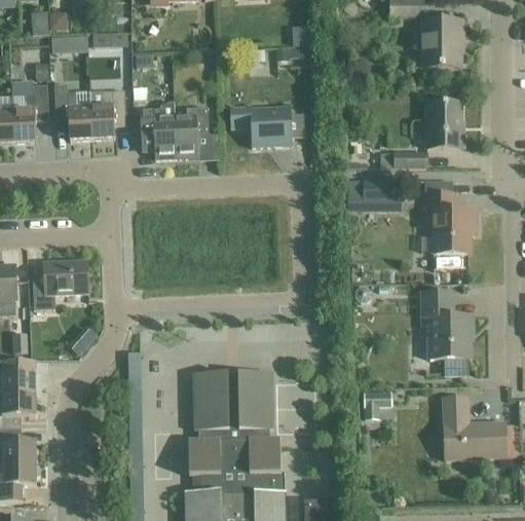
[(389,0),(389,5),(389,15),(423,15),(423,0),(389,0)]
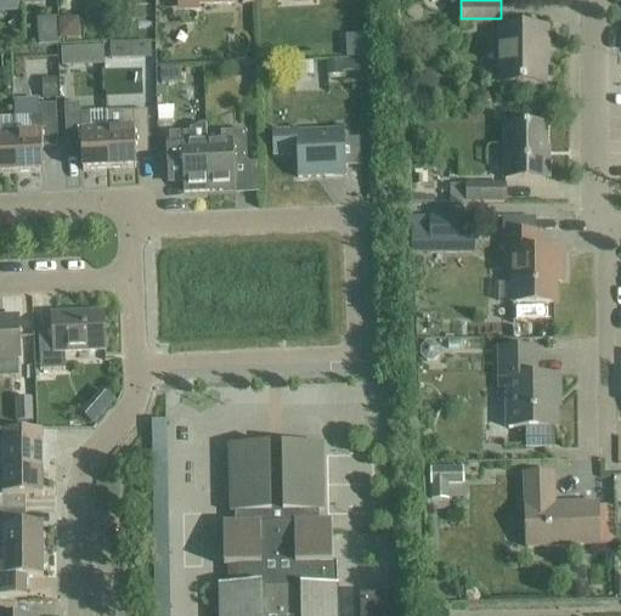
[(57,12),(37,12),(38,41),(56,40),(58,40),(57,34),(57,16),(57,12)]
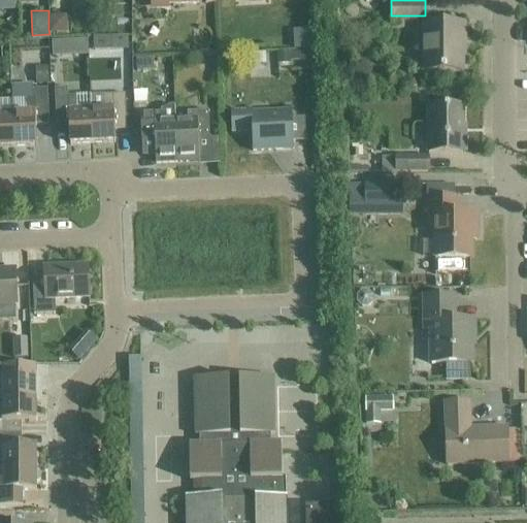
[(66,12),(48,13),(48,29),(67,28),(66,12)]
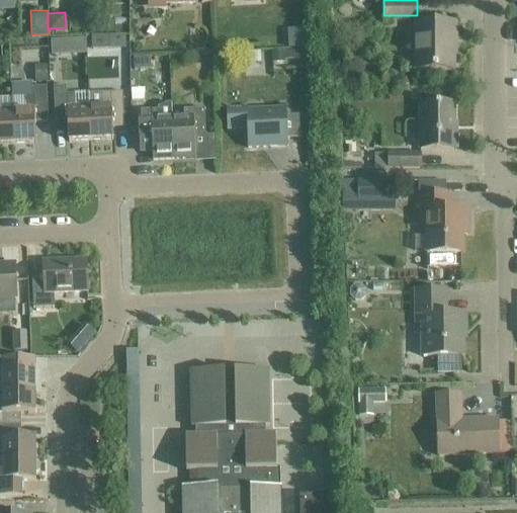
[(455,20),(415,20),(415,67),(452,67),(452,37),(455,37),(455,20)]
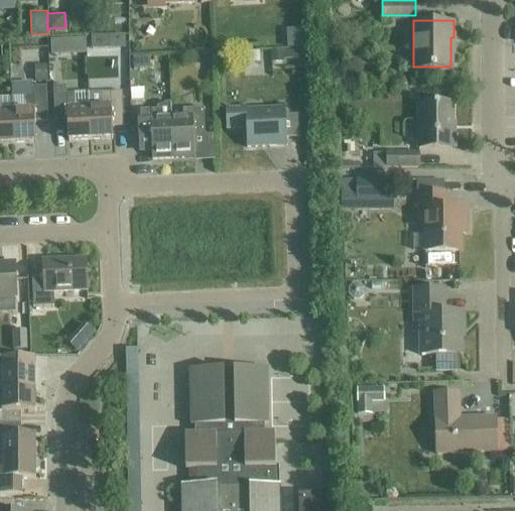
[(302,24),(286,25),(286,43),(303,43),(302,24)]
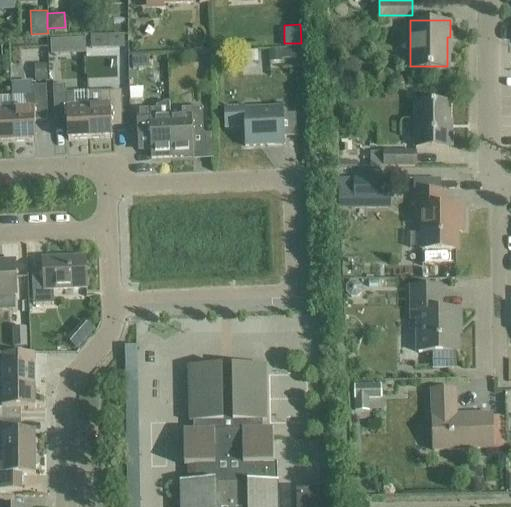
[(123,31),(91,32),(91,45),(108,44),(123,44),(123,31)]
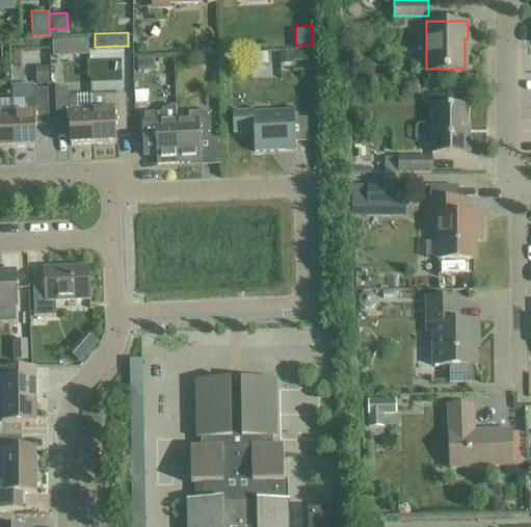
[(86,36),(51,37),(52,54),(87,53),(86,36)]
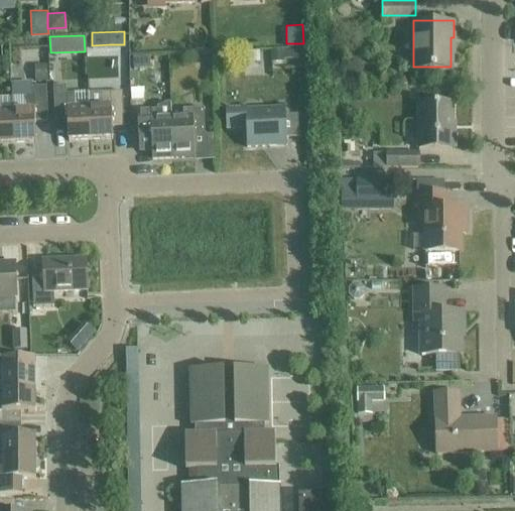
[(132,42),(132,47),(136,49),(141,47),(141,42),(137,39),(132,42)]
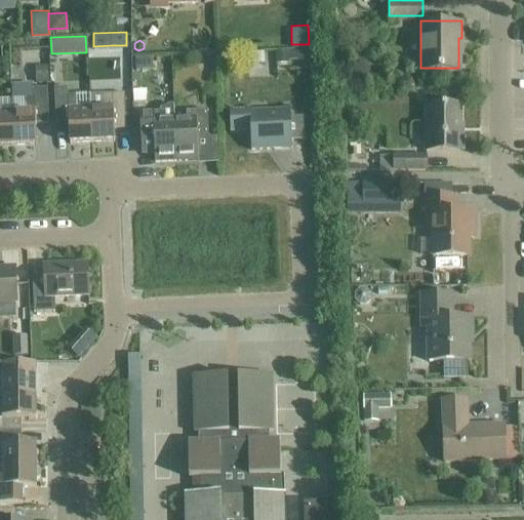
[(305,48),(275,48),(276,56),(305,55),(305,48)]
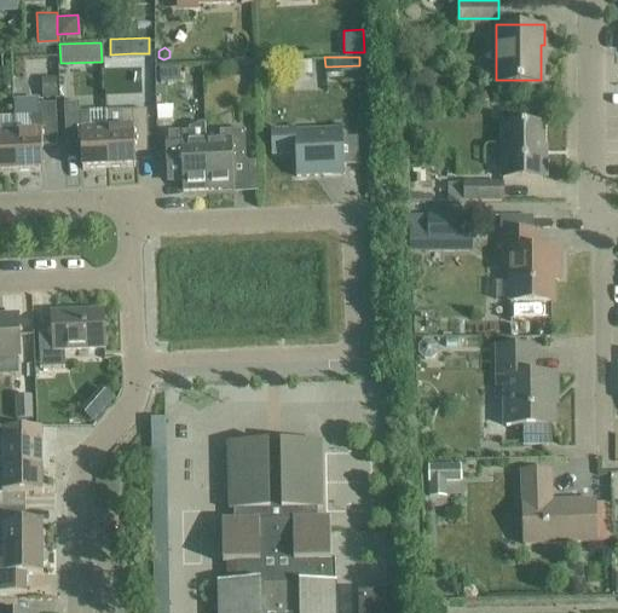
[(160,64),(161,79),(180,79),(180,64),(160,64)]
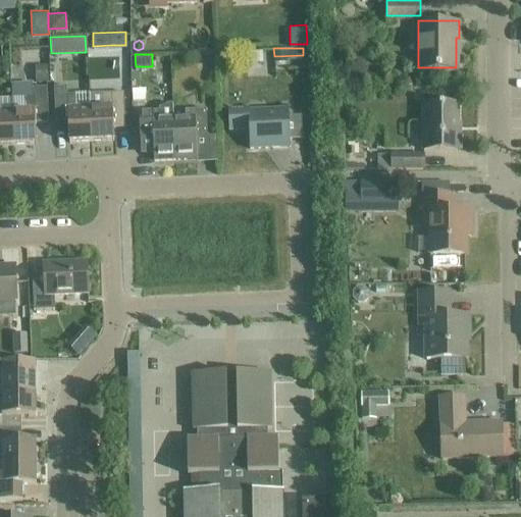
[(36,79),(48,79),(47,63),(36,63),(36,79)]
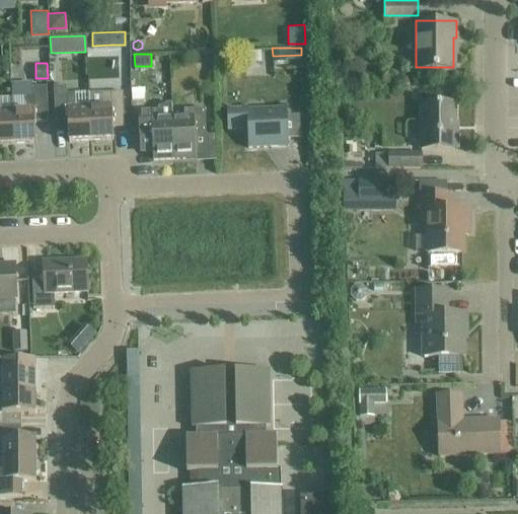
[(88,102),(88,90),(66,91),(65,82),(53,83),(55,118),(67,118),(68,138),(90,137),(88,102)]
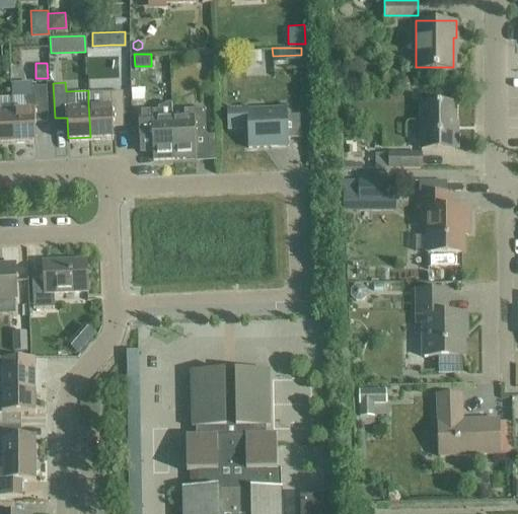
[(10,93),(11,106),(13,141),(35,140),(34,119),(48,119),(46,83),(31,84),(31,92),(10,93)]
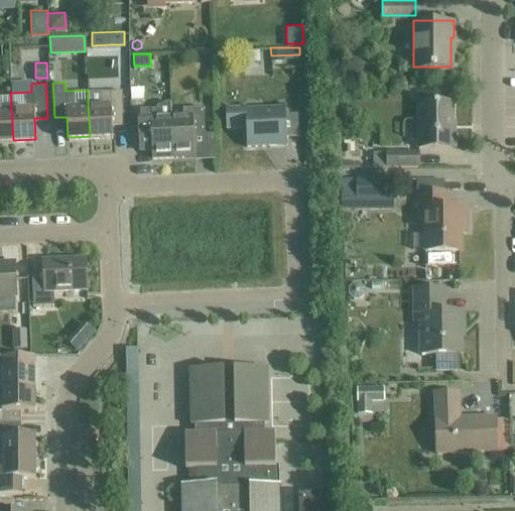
[(88,102),(90,136),(112,135),(112,123),(124,123),(122,88),(88,90),(88,102)]
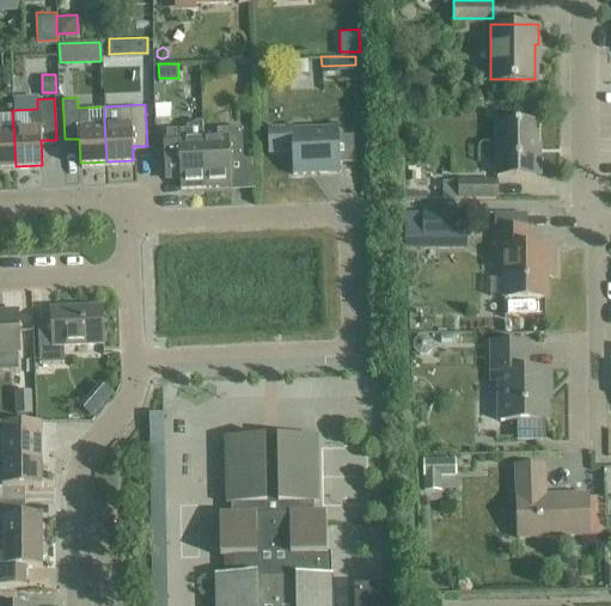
[(185,127),(163,128),(165,161),(167,161),(169,175),(179,173),(179,185),(205,184),(202,136),(202,118),(196,118),(185,123),(185,127)]
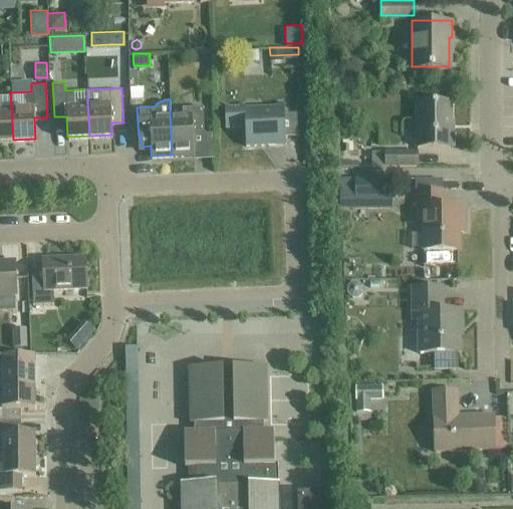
[(450,100),(417,100),(417,144),(452,144),(452,128),(450,128),(450,100)]
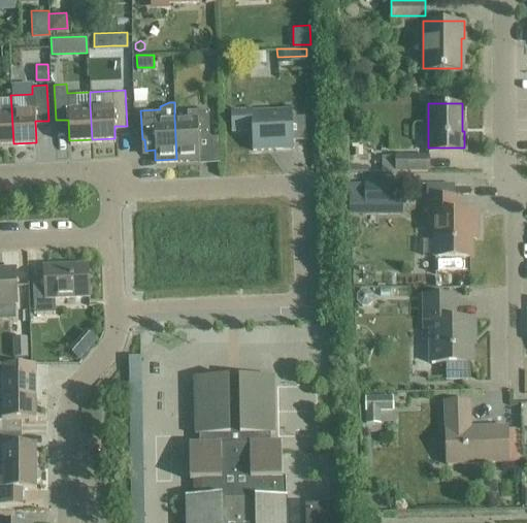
[(293,136),(292,113),(291,107),(250,108),(250,105),(230,105),(231,128),(251,127),(252,146),(293,144),(293,136)]
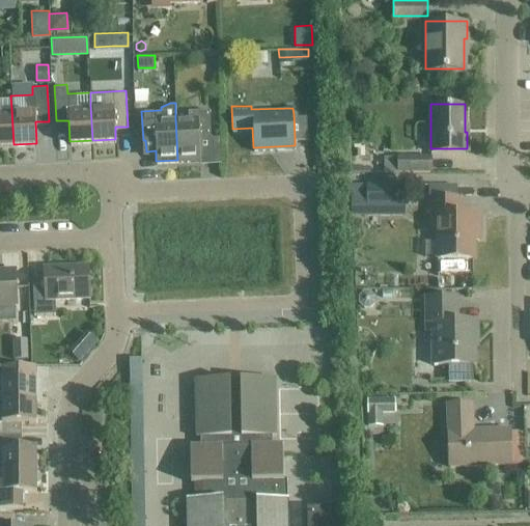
[(211,137),(208,108),(187,109),(188,118),(175,118),(177,160),(199,159),(198,137),(211,137)]
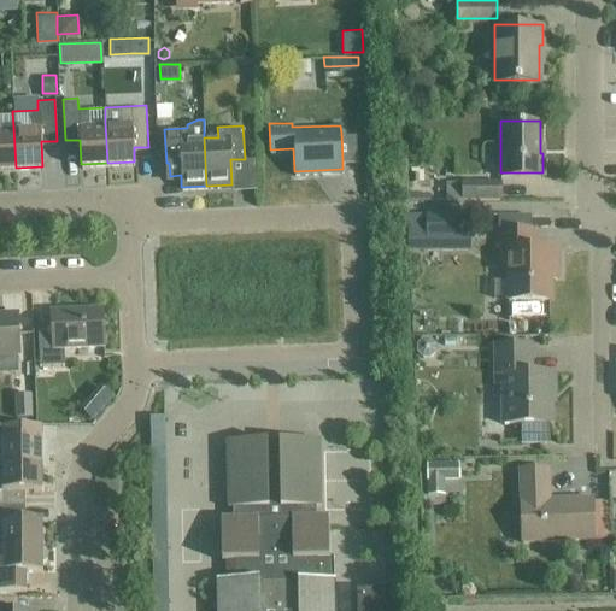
[(0,168),(16,168),(13,127),(0,127),(0,168)]
